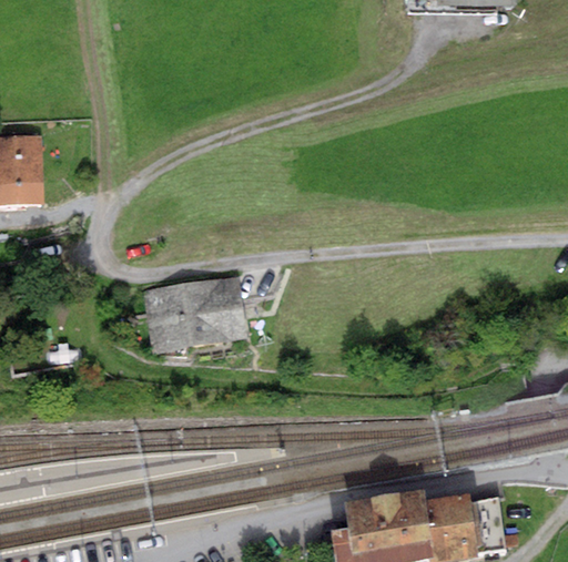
[(44,134),(0,134),(0,202),(43,203),(44,134)]
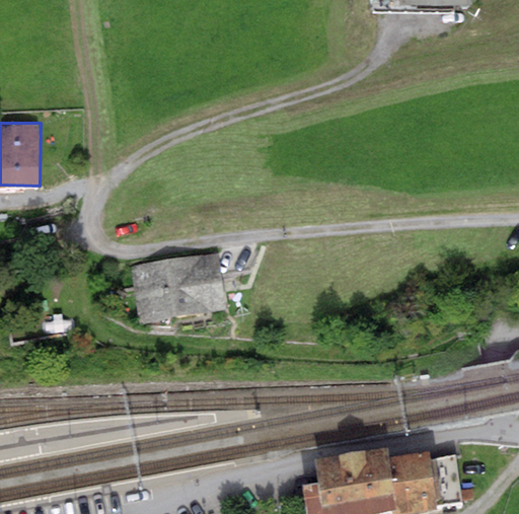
[(215,253),(131,264),(137,319),(222,309),(215,253)]
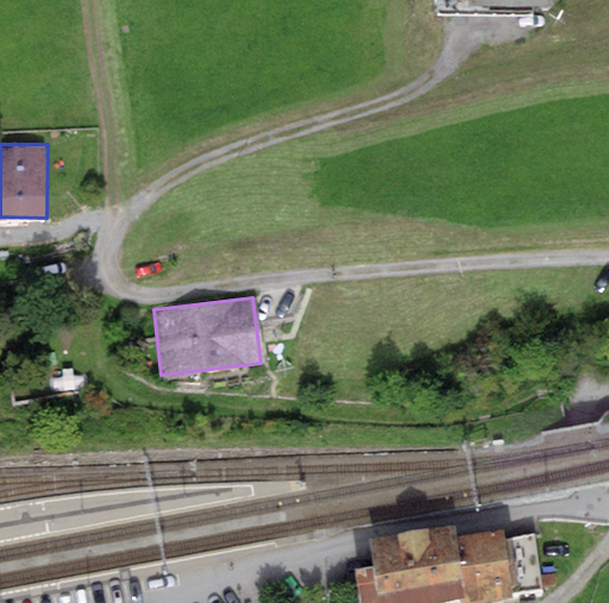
[(346,558),(352,602),(490,602),(512,600),(502,536),(346,558)]
